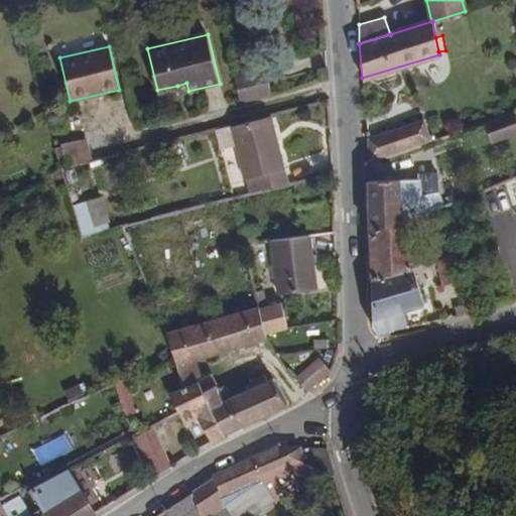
[(272,92),(265,67),(235,75),(242,100),(272,92)]
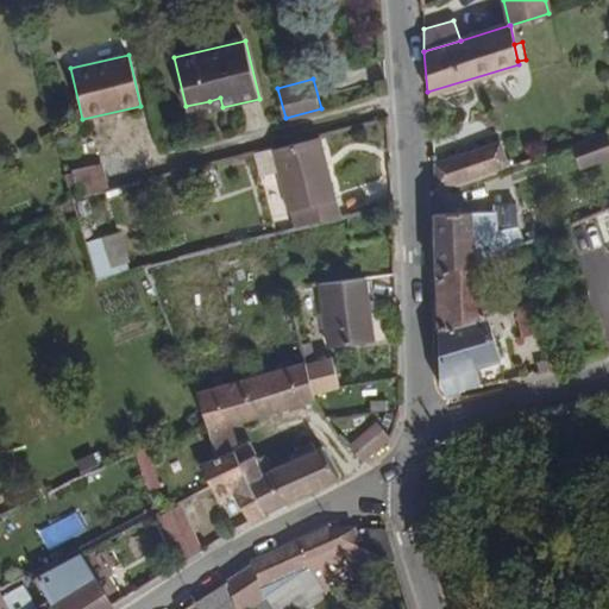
[(223,107),(220,98),(209,101),(211,111),(223,107)]
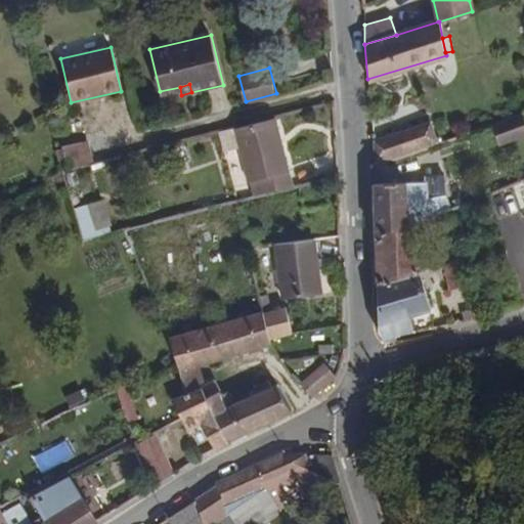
[(498,136),(523,127),(523,121),(519,112),(495,120),(494,121),(498,136)]
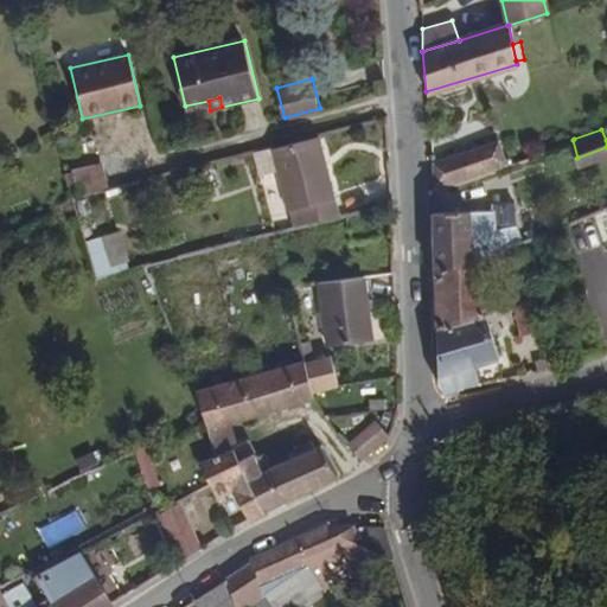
[(337,216),(314,135),(269,147),(275,170),(286,210),(291,228),(301,225),(337,216)]
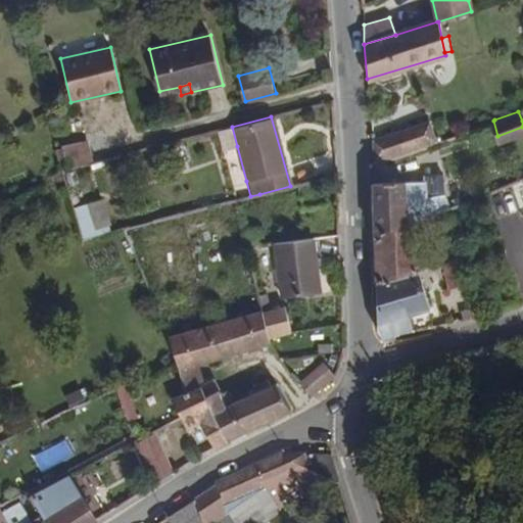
[(436,140),(429,120),(423,122),(430,142),(436,140)]
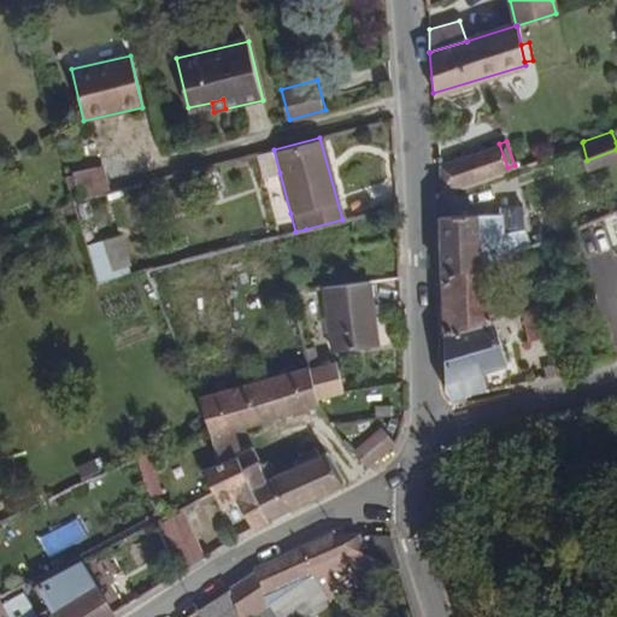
[(507,168),(499,144),(438,164),(439,192),(507,168)]
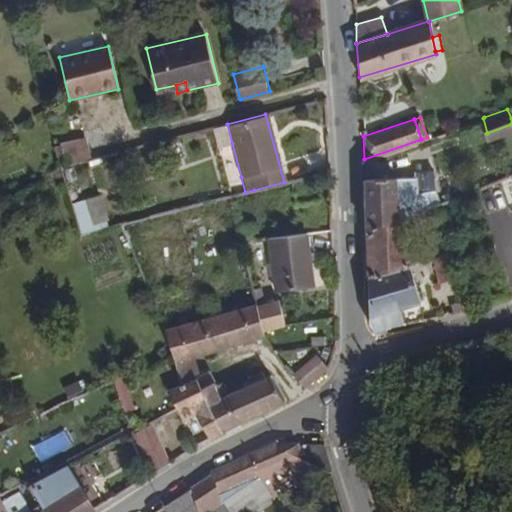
[(232,143),(227,124),(211,129),(216,148),(232,143)]
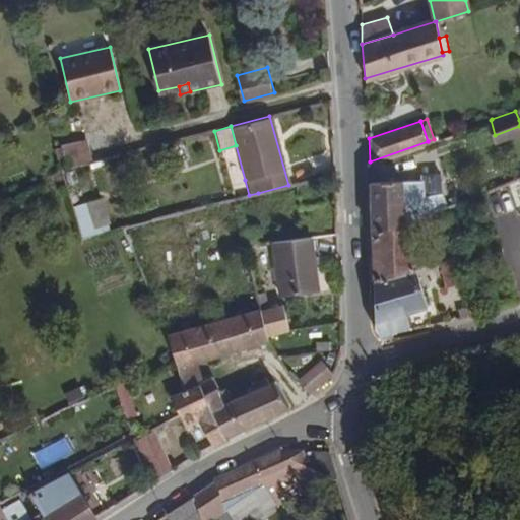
[(89,141),(60,143),(61,166),(91,164),(89,141)]
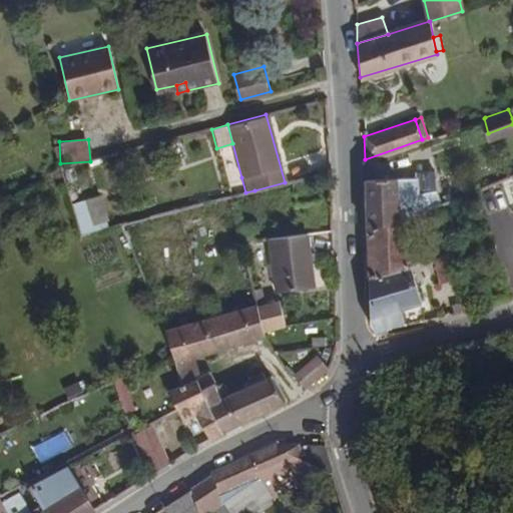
[(401,216),(397,176),(366,176),(366,229),(401,216)]
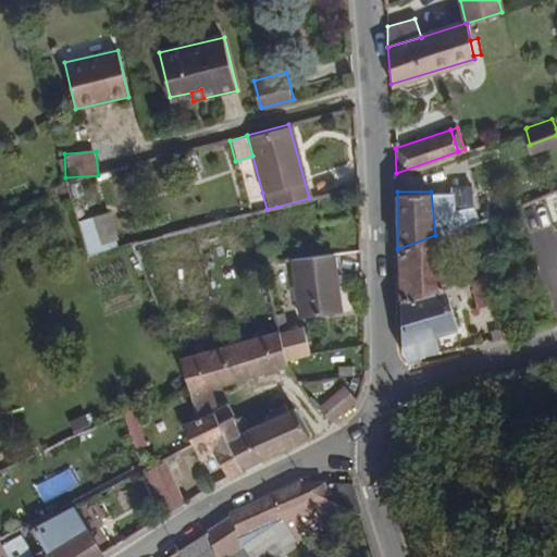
[(454,208),(453,192),(431,192),(435,235),(442,233),(455,229),(454,208)]
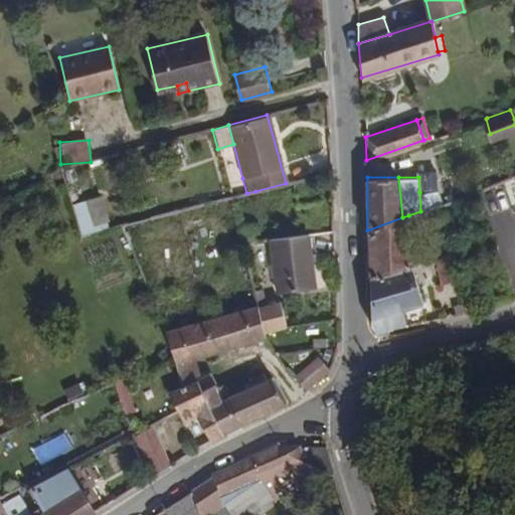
[(320,192),(317,181),(301,185),(304,196),(320,192)]
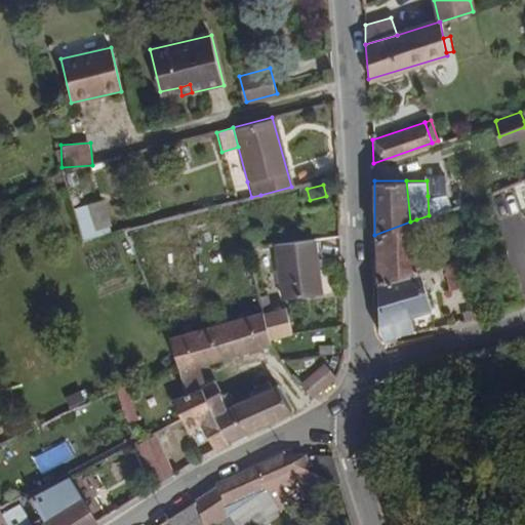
[(449,207),(445,196),(428,196),(429,215),(449,207)]
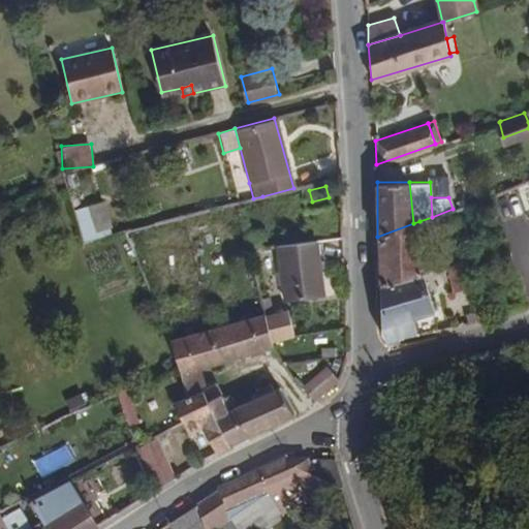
[(76,208),(83,240),(113,235),(107,201),(76,208)]
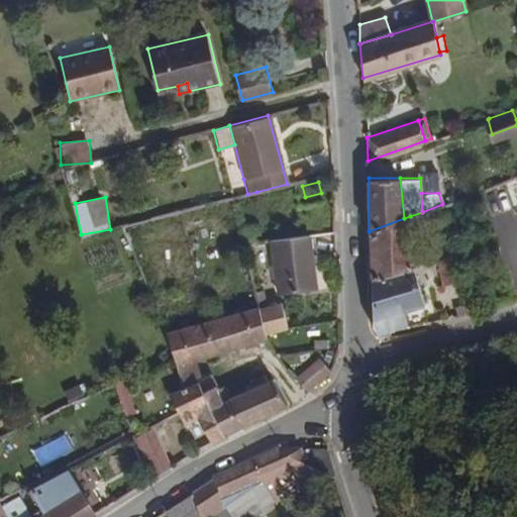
[(413,264),(410,216),(404,218),(369,231),(372,276),(412,265),(413,264)]
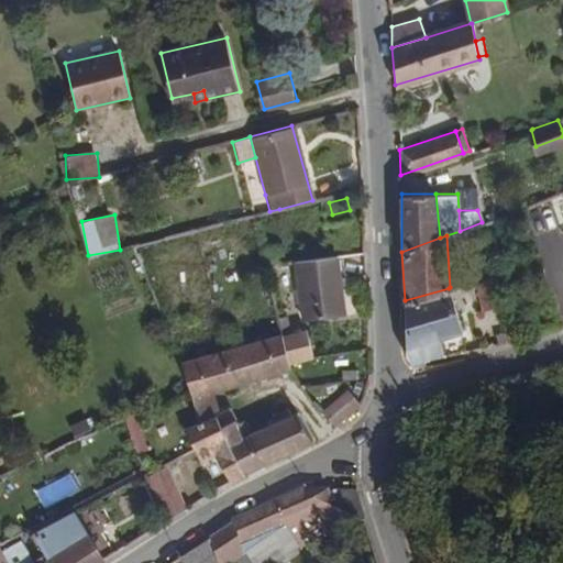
[(278,260),(276,246),(262,249),(265,263),(278,260)]
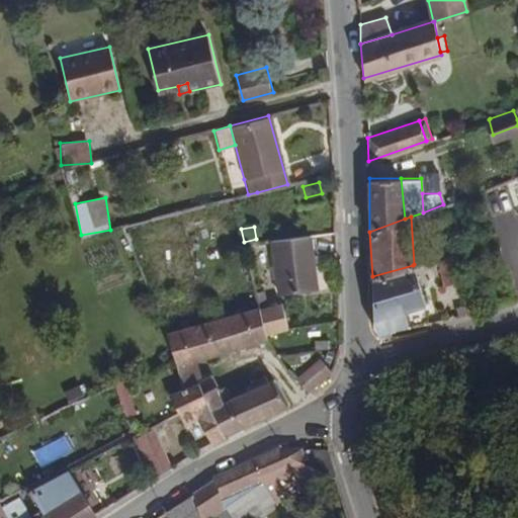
[(318,292),(313,238),(270,242),(275,295),(318,292)]
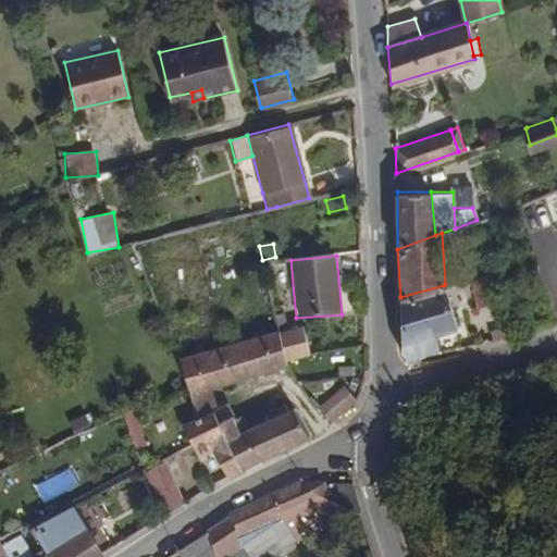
[(492,272),(490,267),(480,270),(481,275),(492,272)]
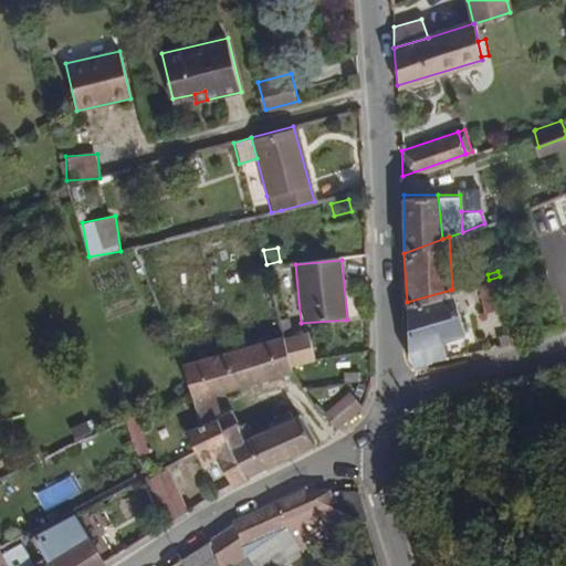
[(506,303),(500,276),(489,280),(480,281),(488,307),(506,303)]
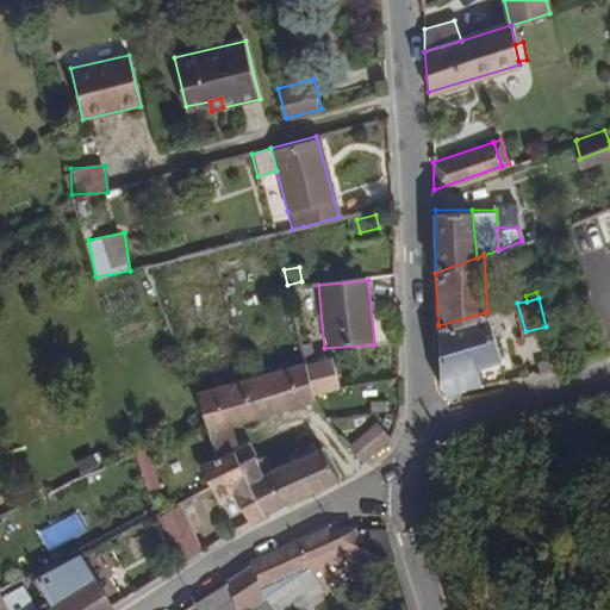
[(498,360),(486,312),(439,325),(441,385),(449,394),(480,386),(475,366),(498,360)]
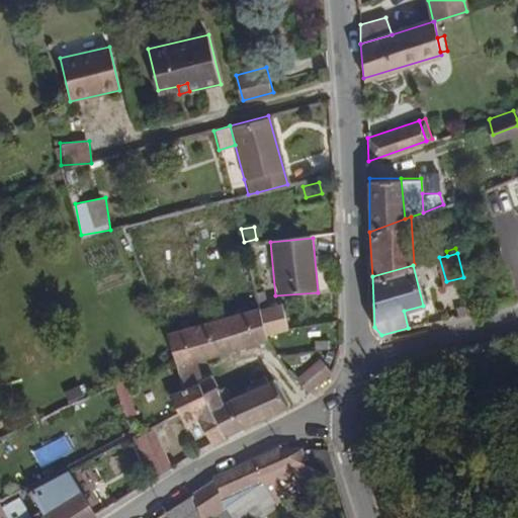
[(287,328),(282,305),(260,310),(266,334),(287,328)]
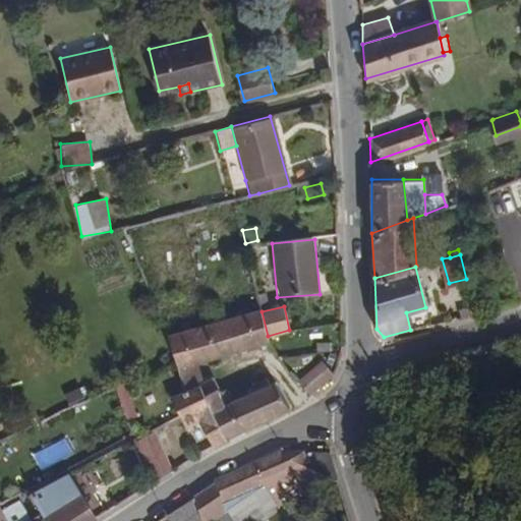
[(268,336),(262,311),(167,336),(175,362),(177,368),(195,362),(268,339),(268,336)]
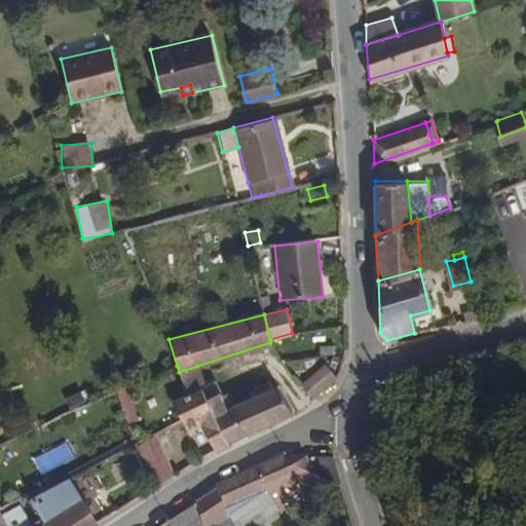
[(336,378),(325,363),(300,382),(312,397),(336,378)]
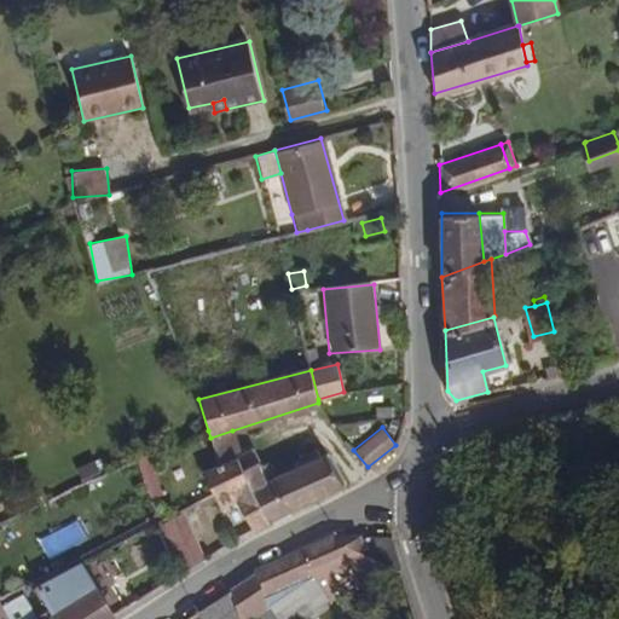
[(241,453),(232,431),(210,438),(218,464),(241,453)]
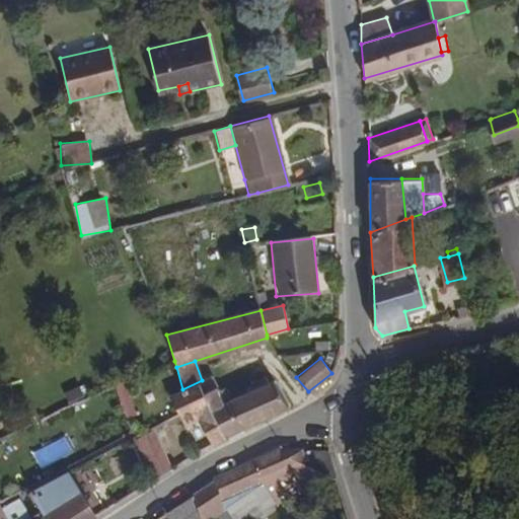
[(206,392),(219,387),(213,374),(202,380),(182,389),(171,396),(177,409),(207,394),(206,392)]
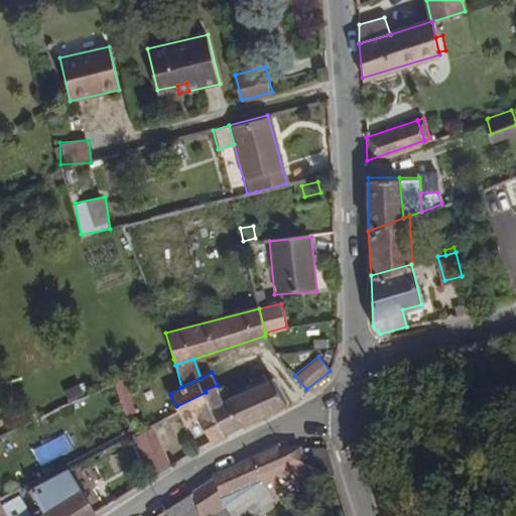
[(265,381),(264,376),(249,382),(250,388),(265,381)]
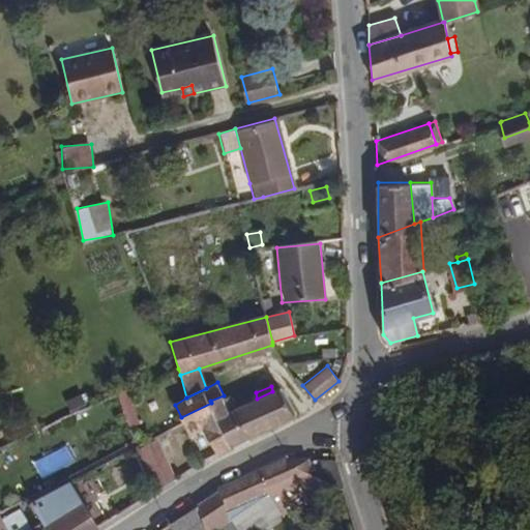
[(293,414),(280,389),(272,391),(257,399),(254,400),(247,403),(236,408),(234,410),(240,422),(246,435),(293,414)]
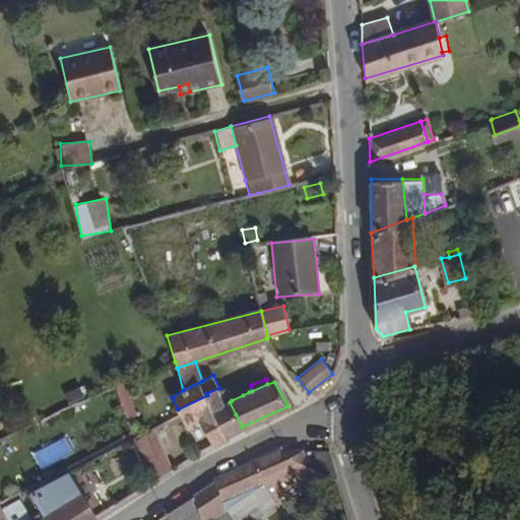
[(225,402),(219,388),(206,393),(207,395),(213,409),(226,435),(242,427),(236,414),(230,402),(225,402)]
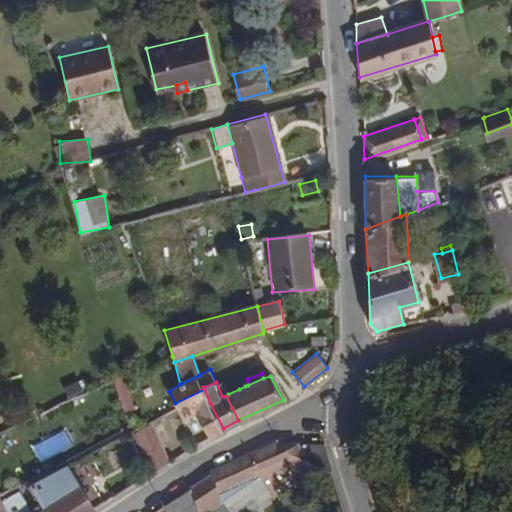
[(197,413),(196,410),(210,403),(204,389),(175,403),(183,420),(197,413)]
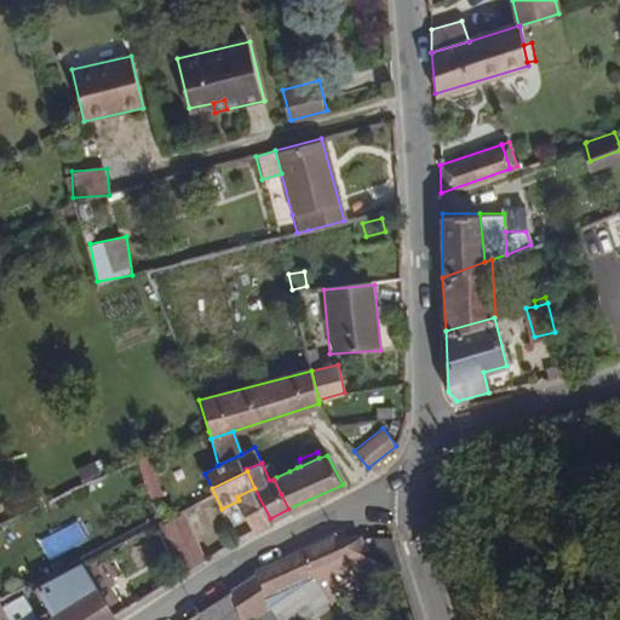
[(270,518),(254,488),(237,497),(239,500),(252,529),(270,518)]
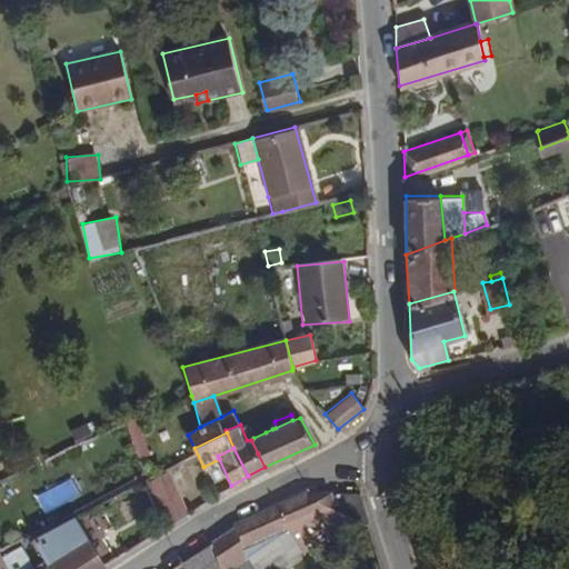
[(189,511),(168,469),(149,479),(171,522),(189,511)]
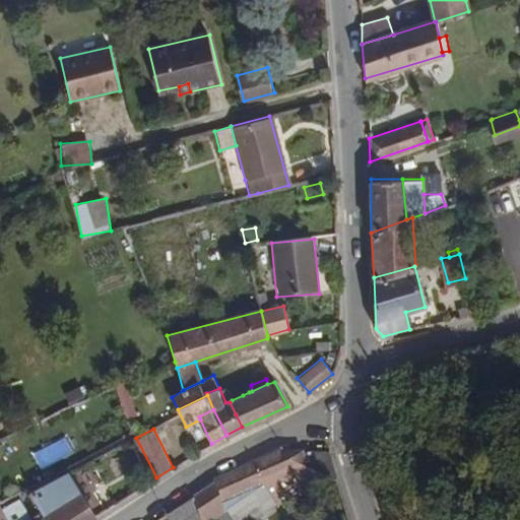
[(223,503),(307,466),(304,453),(276,452),(214,478),(214,485),(195,498),(200,519),(222,519),(226,518),(223,503)]
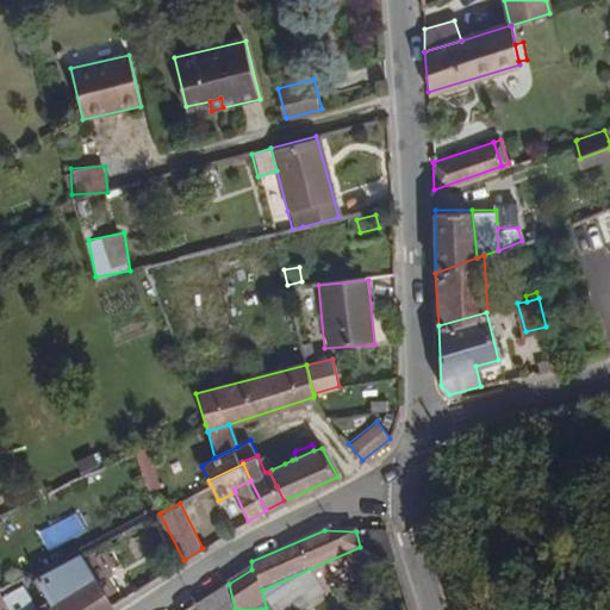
[(101,609),(107,607),(79,554),(35,579),(48,599),(54,609),(101,609)]
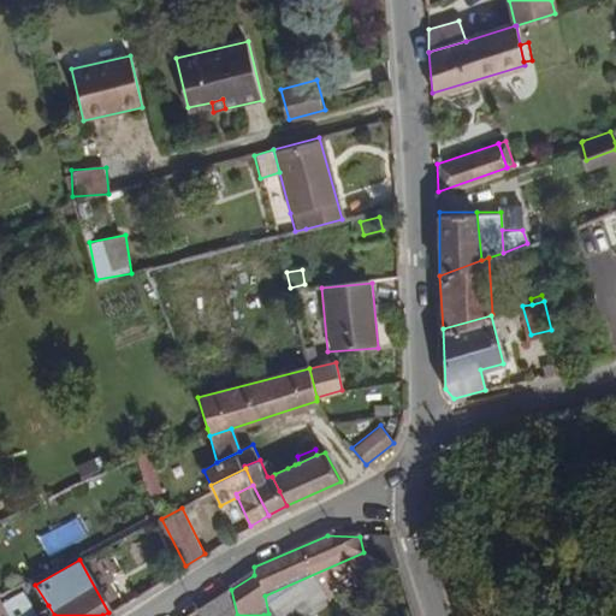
[(41,610),(27,588),(1,602),(9,615),(54,615),(48,605),(41,610)]
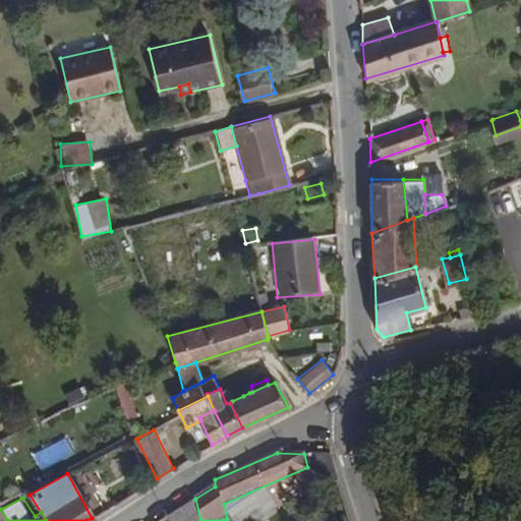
[(168,520),(200,520),(195,499),(166,517),(168,520)]
